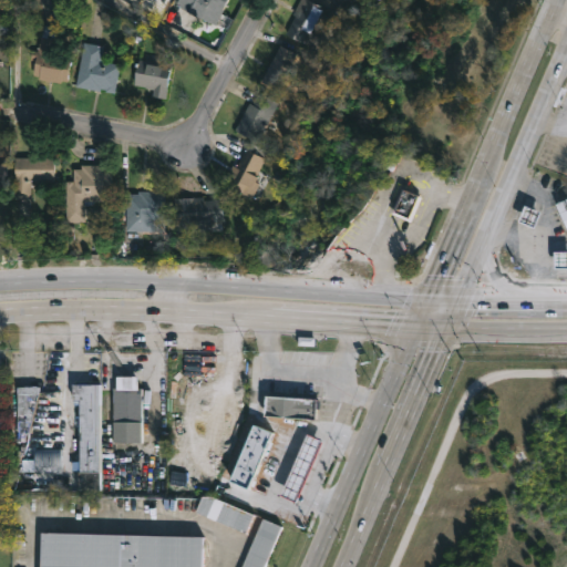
[(227,0),(222,13),(233,19),(227,29),(215,22),(214,24),(174,3),(175,0),(227,0)]
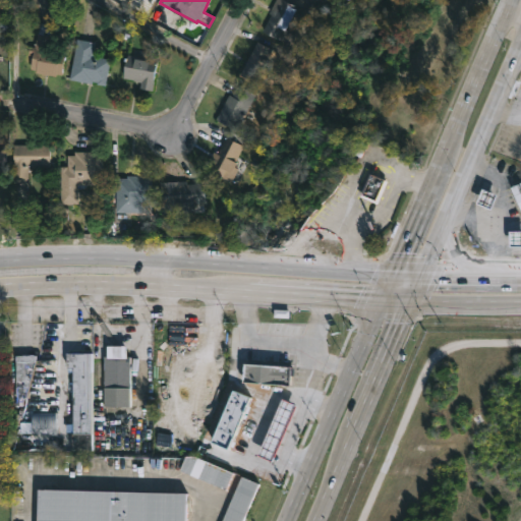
[(285,25),(283,30),(281,27),(276,38),(261,31),(270,14),(268,13),(274,0),(283,0),(295,6),(285,25)]
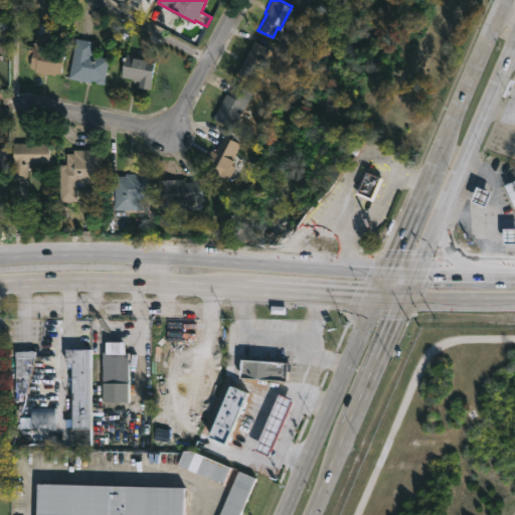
[(53,24),(48,49),(64,52),(59,76),(34,71),(34,68),(29,67),(31,56),(26,55),(28,44),(33,45),(38,21),(53,24)]
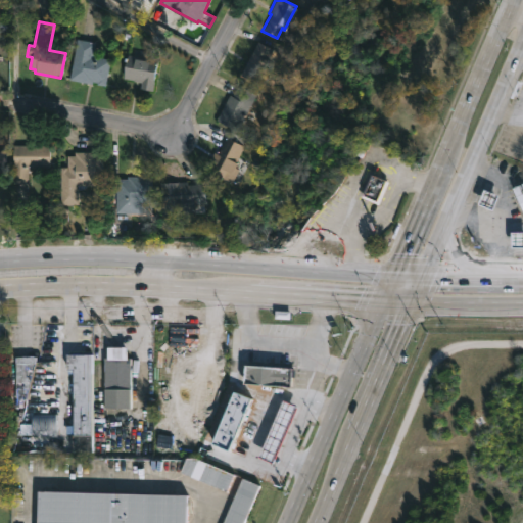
[(109,60),(104,87),(67,79),(76,39),(95,43),(92,56),(109,60)]
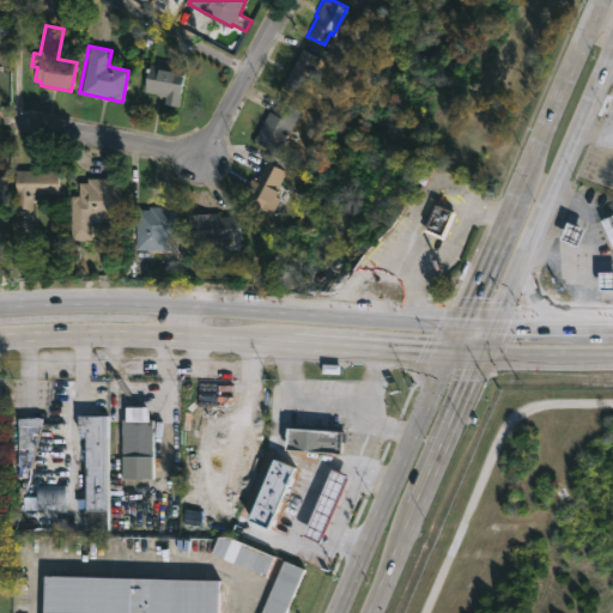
[(317,83),(309,97),(305,95),(302,101),(280,89),(302,48),(316,56),(310,68),(317,72),(315,77),(320,79),(317,83)]
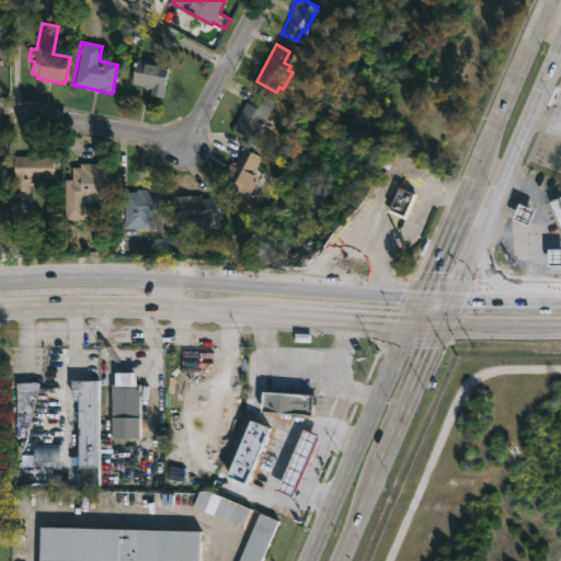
[(170,65),(163,98),(149,95),(151,89),(130,83),(136,58),(170,65)]
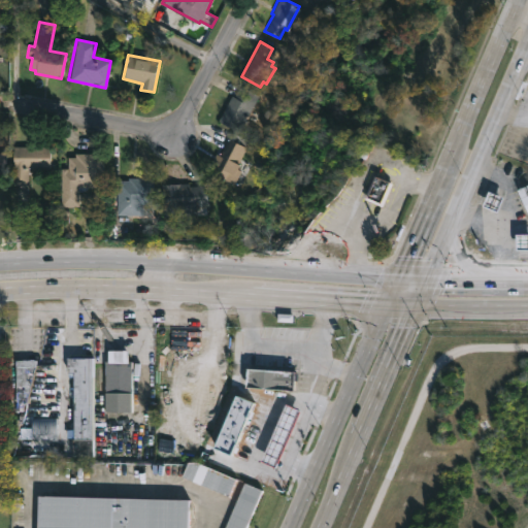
[(259,94),(238,132),(217,121),(231,95),(233,96),(240,84),(259,94)]
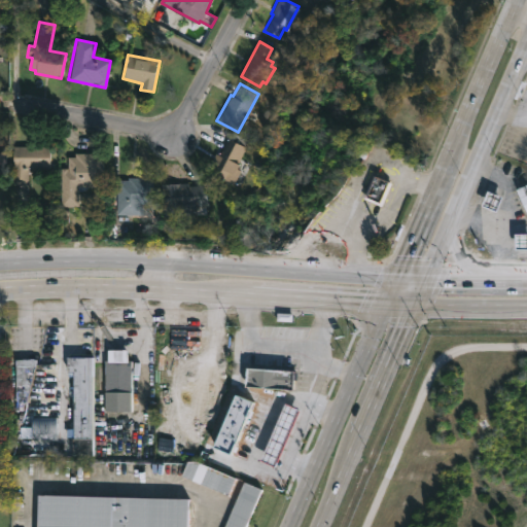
[(235,134),(260,148),(257,153),(245,148),(240,159),(247,164),(243,172),(240,170),(233,183),(222,178),(218,185),(207,180),(211,173),(207,171),(215,153),(218,155),(227,137),(231,138),(234,133),(235,134)]
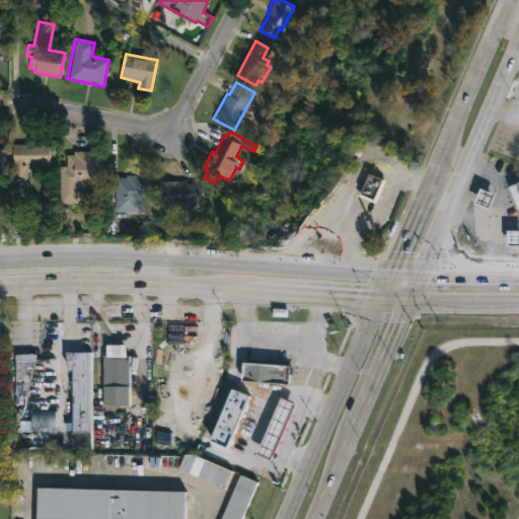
[(52,145),(51,163),(29,163),(29,182),(14,181),(15,144),(52,145)]
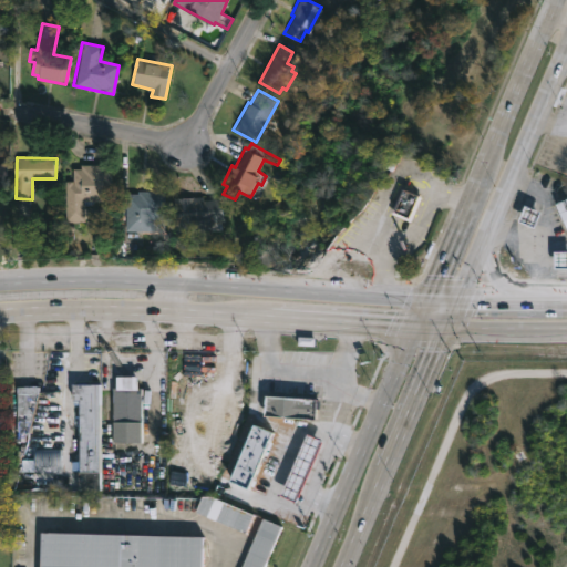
[(103,166),(103,168),(112,168),(111,200),(107,200),(107,202),(84,202),(84,223),(64,222),(65,181),(73,181),(73,168),(80,168),(80,165),(103,166)]
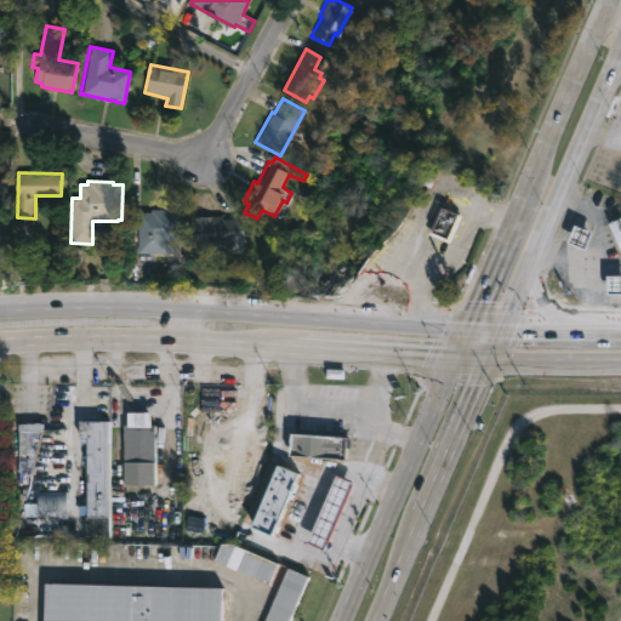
[(460,214),(448,241),(426,233),(438,205),(460,214)]
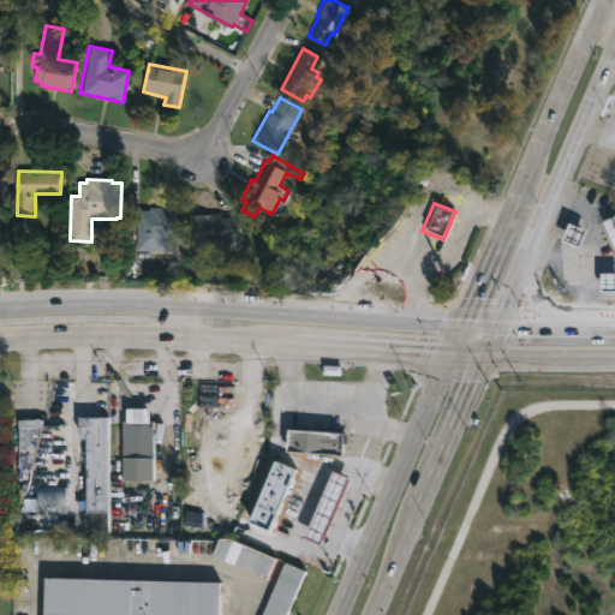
[(179,207),(178,250),(136,249),(136,209),(148,209),(148,206),(179,207)]
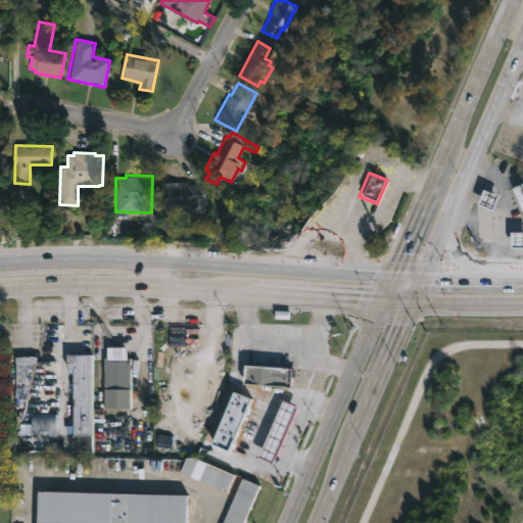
[(187,183),(202,182),(204,203),(193,204),(194,211),(162,215),(159,183),(162,183),(162,181),(187,180),(187,183)]
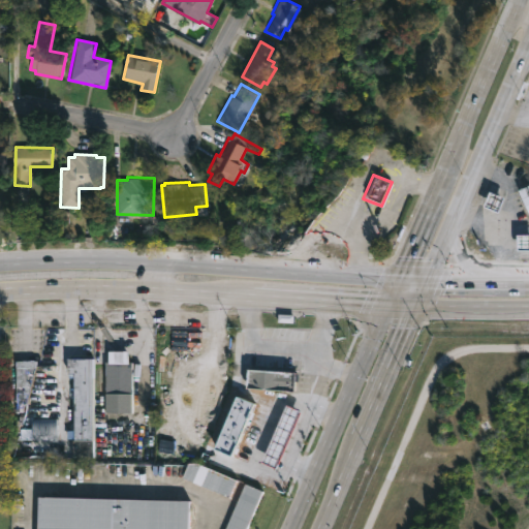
[(528,185),(528,214),(518,190),(528,185)]
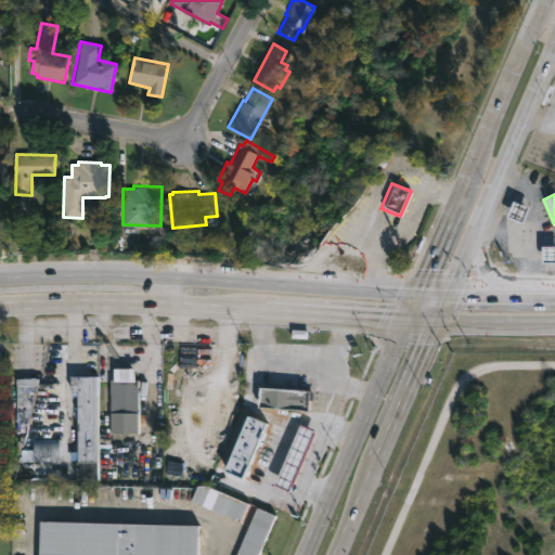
[(529,207),(514,202),(508,216),(523,222),(529,207)]
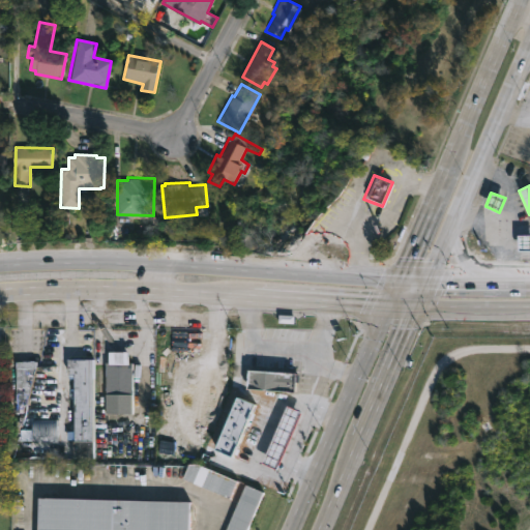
[(519,251),(529,249),(529,235),(519,235),(519,251)]
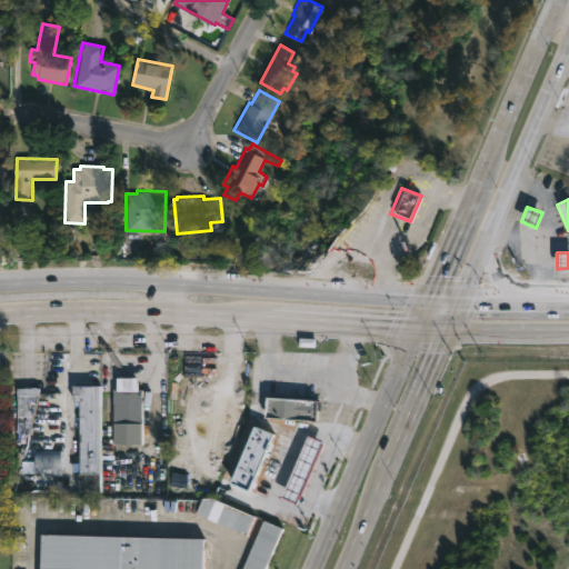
[(140,388),(140,427),(128,427),(128,422),(117,422),(116,430),(111,430),(112,388),(115,388),(116,376),(137,376),(137,388),(140,388)]
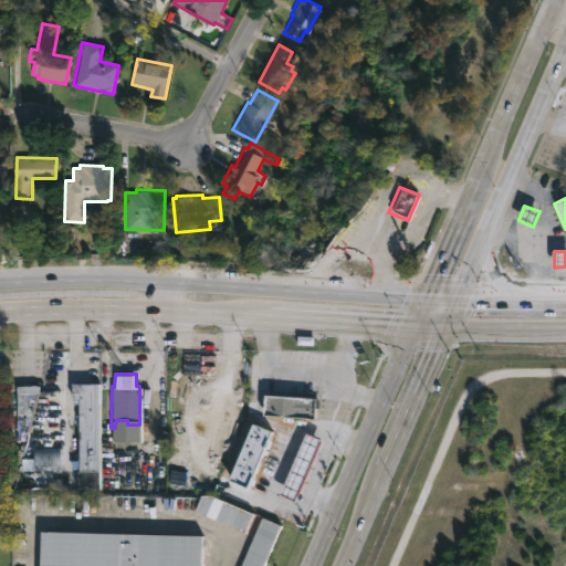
[(97,383),(97,489),(76,489),(76,398),(71,398),(71,381),(97,383)]
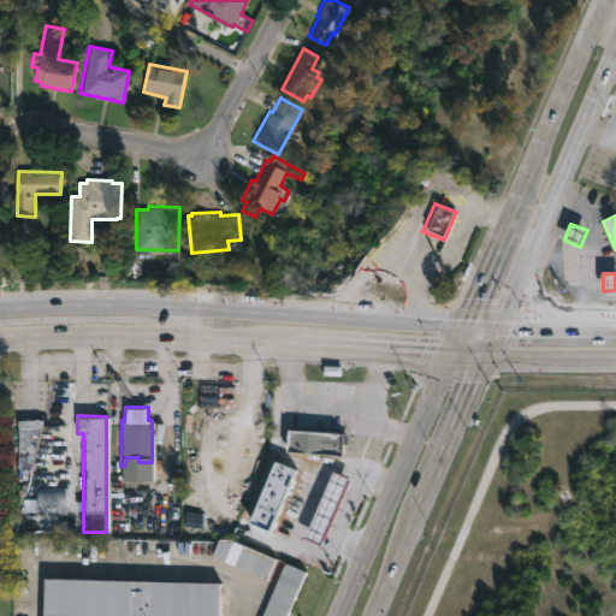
[(40,419),(29,469),(24,469),(24,478),(17,478),(17,467),(16,467),(16,419),(40,419)]
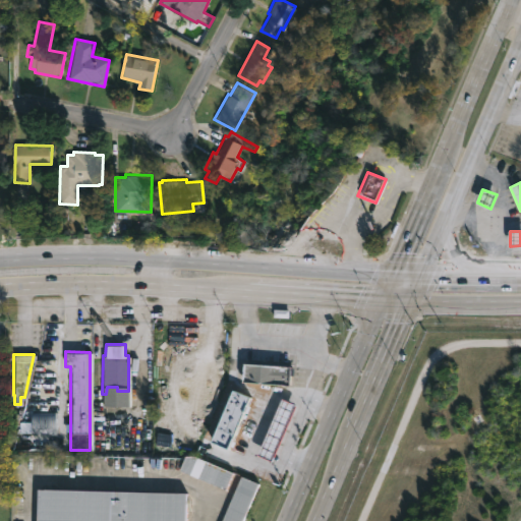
[(292,373),(291,385),(242,381),(243,364),(241,363),(242,359),(293,363),(292,373)]
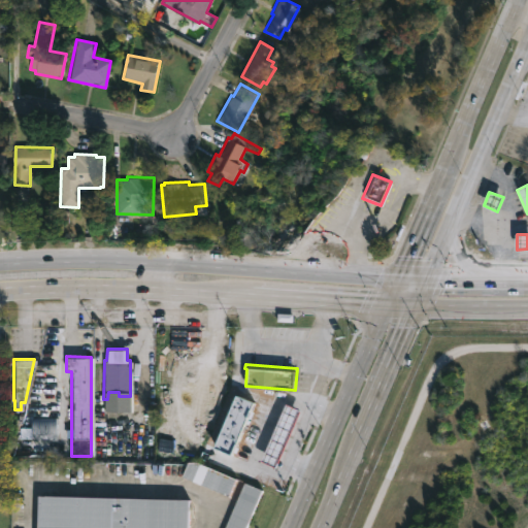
[(255,402),(236,395),(216,449),(234,456),(255,402)]
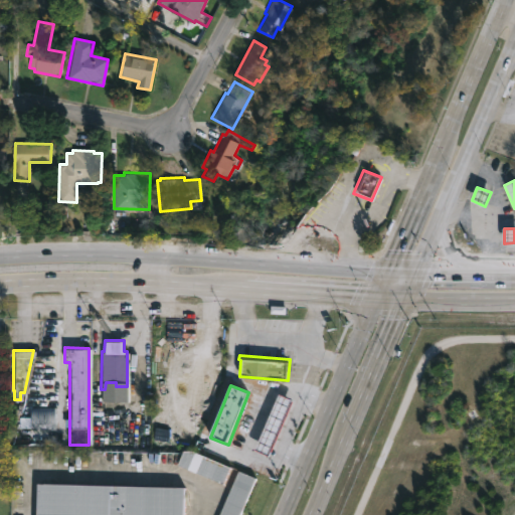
[(293,399),(279,394),(256,450),(271,456),(293,399)]
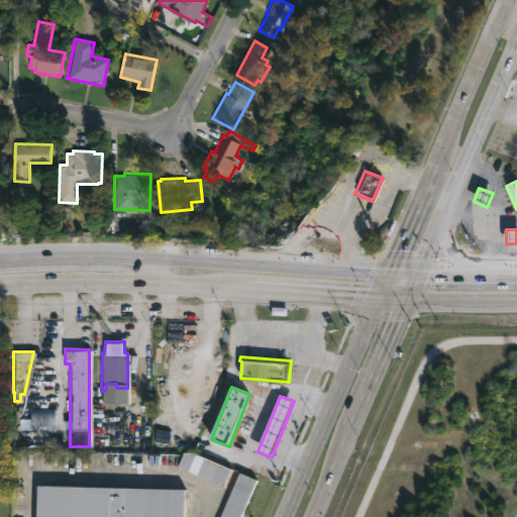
[(53,431),(29,431),(29,408),(54,408),(54,431),(53,431)]
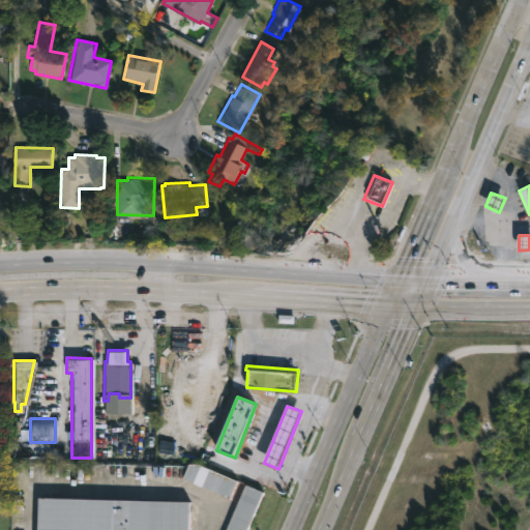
[(183,481),(232,496),(237,478),(188,464),(183,481)]
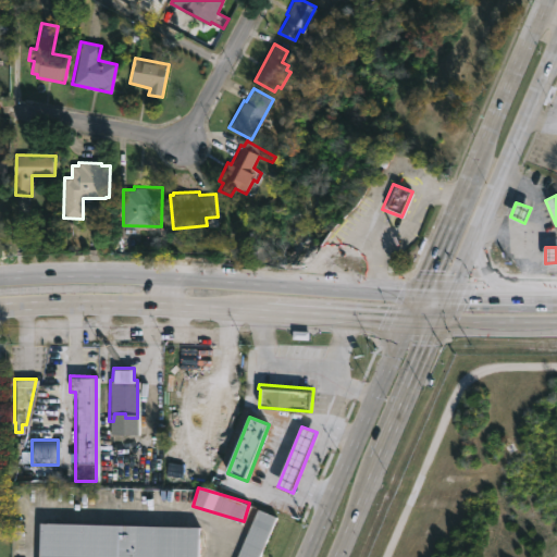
[(258,556),(273,515),(254,508),(235,556),(258,556)]
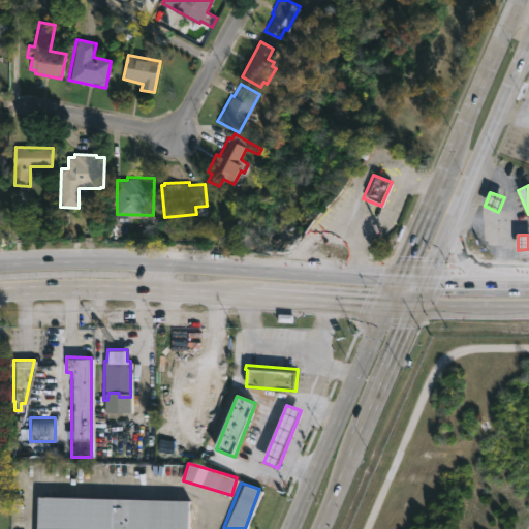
[(188,500),(187,528),(35,528),(37,495),(188,500)]
